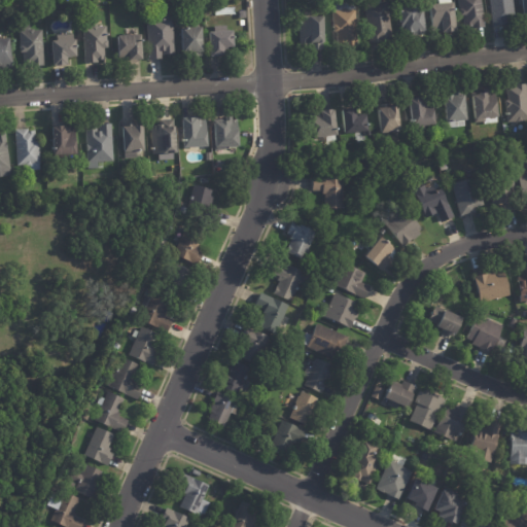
[(384,40),(369,43),(363,5),(371,4),(370,0),(379,0),(380,2),(385,2),(391,39),(384,40)]
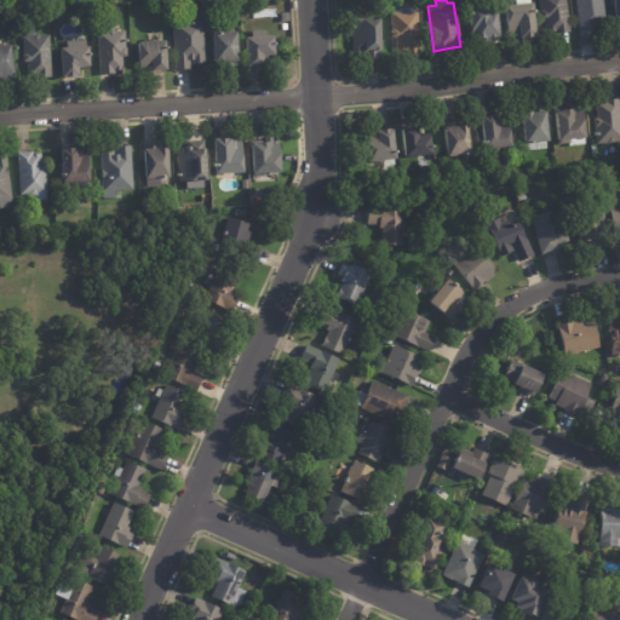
[(530,39),(516,40),(516,34),(505,35),(501,7),(516,6),(516,0),(528,0),(532,39),(530,39)]
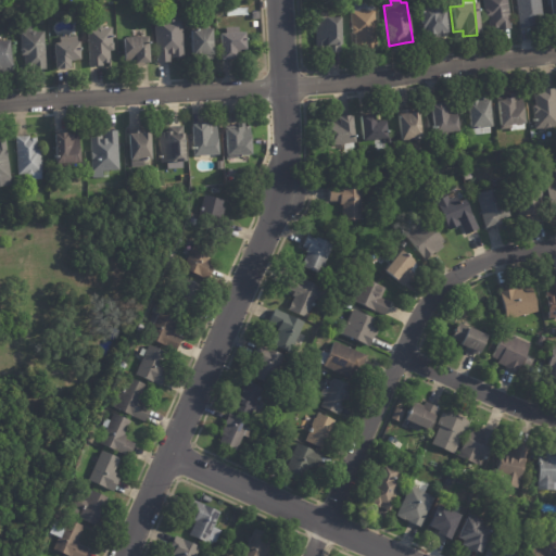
[(505,0),(509,30),(496,32),(496,29),(489,30),(487,17),(482,17),(481,11),(483,10),(481,0),(505,0)]
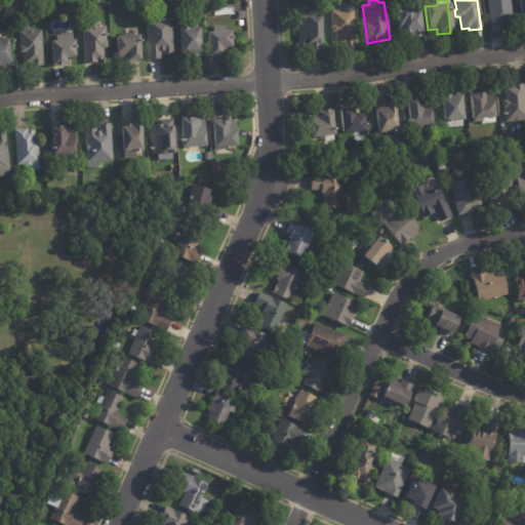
[(500,25),(488,27),(485,0),(508,0),(511,21),(499,22),(500,25)]
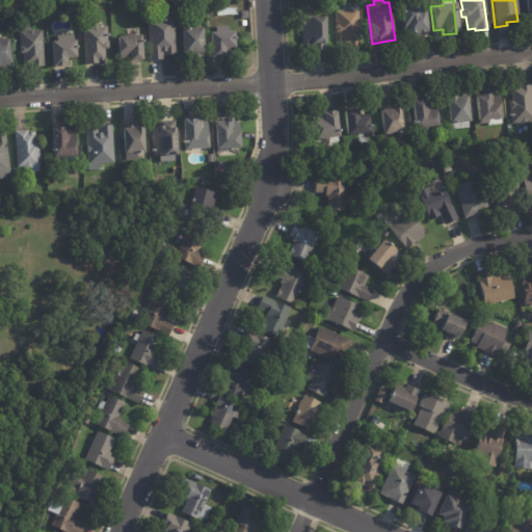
[(531,19),(524,20),(521,0),(531,0),(531,19)]
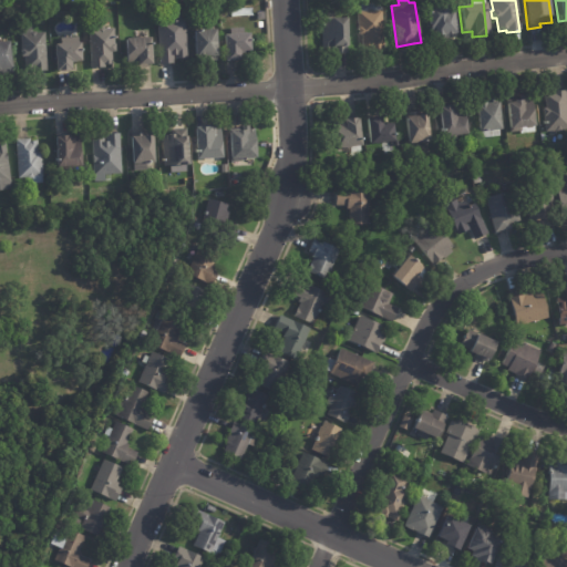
[(382,49),(368,50),(368,48),(362,48),(361,34),(357,34),(357,27),(358,27),(357,11),(360,11),(359,4),(380,3),(382,49)]
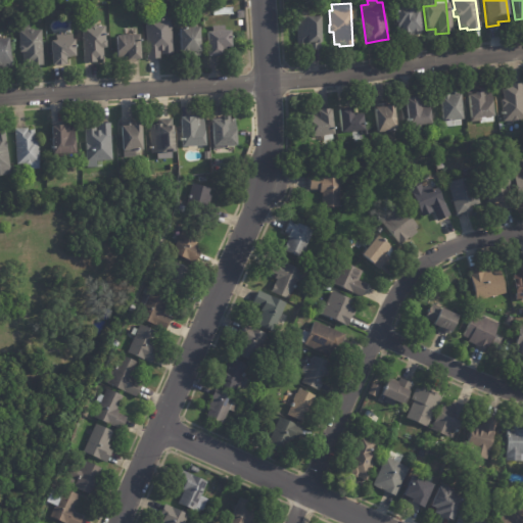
[(415,10),(417,10),(420,35),(412,36),(412,33),(399,35),(399,29),(396,30),(394,6),(411,5),(411,11),(415,10)]
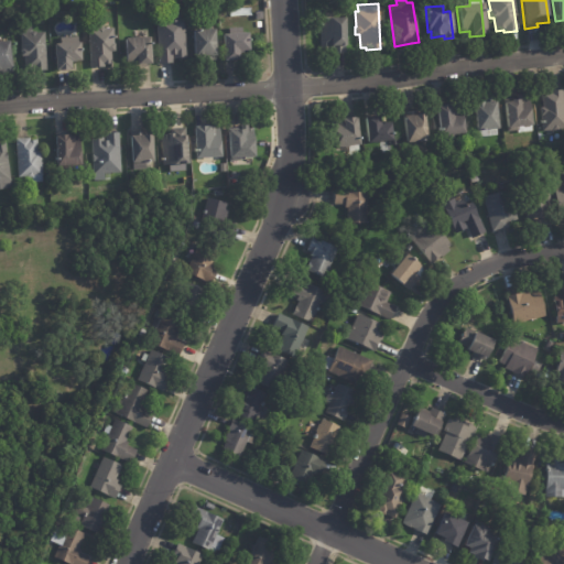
[(344,54),(333,54),(333,50),(327,51),(327,47),(323,47),(322,28),(318,28),(318,24),(322,24),(322,20),(343,19),(344,46),(346,46),(347,54),(344,54)]
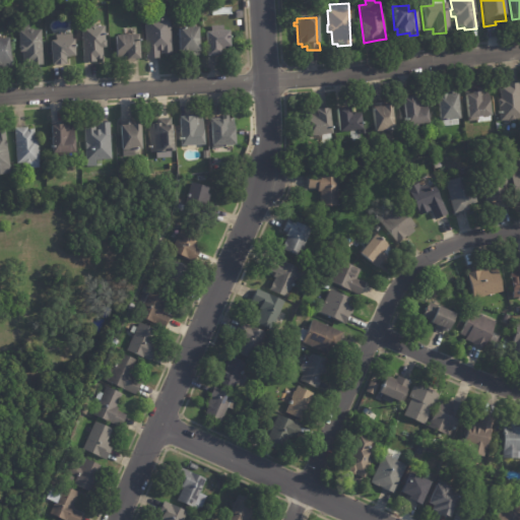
[(160,55),(160,56),(160,60),(147,60),(146,20),(163,20),(163,19),(171,19),(172,41),(173,41),(173,45),(172,45),(173,55),(160,55)]
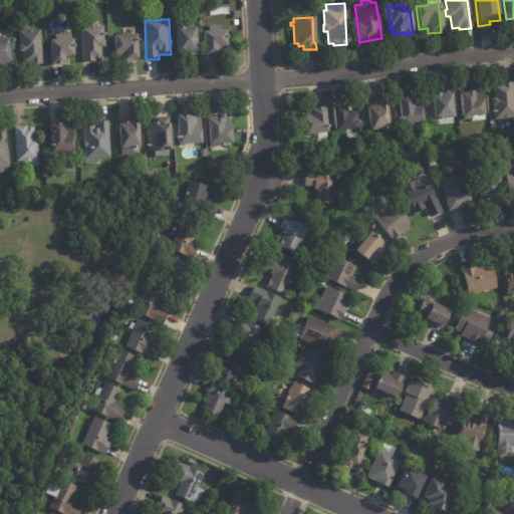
[(40,29),(42,64),(29,64),(29,62),(22,62),(22,51),(20,51),(20,31),(19,31),(19,24),(29,24),(29,28),(32,28),(34,29),(40,29)]
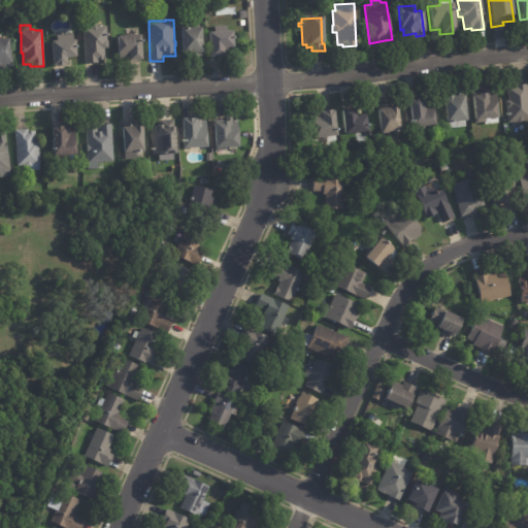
[(96,62),(86,63),(85,28),(93,27),(94,26),(98,26),(99,27),(107,26),(107,40),(108,40),(109,46),(105,46),(105,60),(98,60),(98,62),(96,62)]
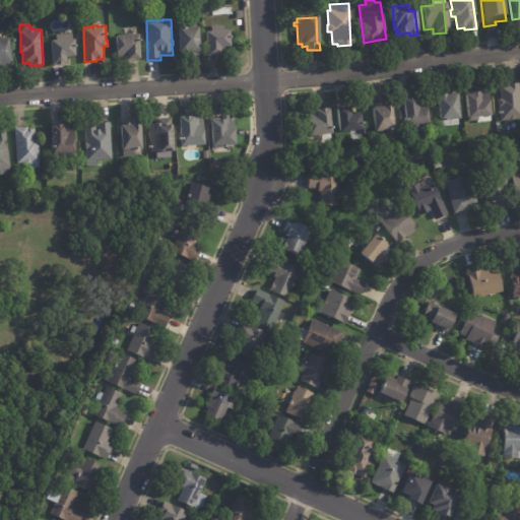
[(187,26),(199,26),(199,51),(197,51),(197,56),(188,56),(188,53),(183,53),(183,51),(180,51),(179,26),(187,25),(187,26)]
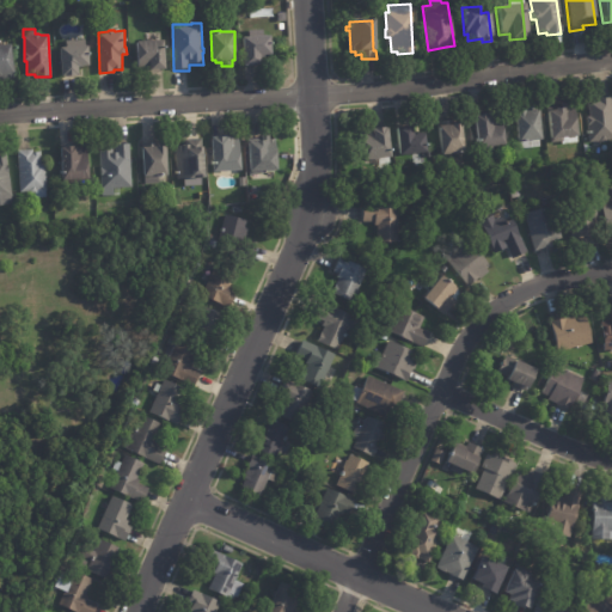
[(257,65),(245,65),(244,37),(270,36),(270,41),(274,41),(274,43),(271,43),(271,53),(259,54),(261,63),(257,65)]
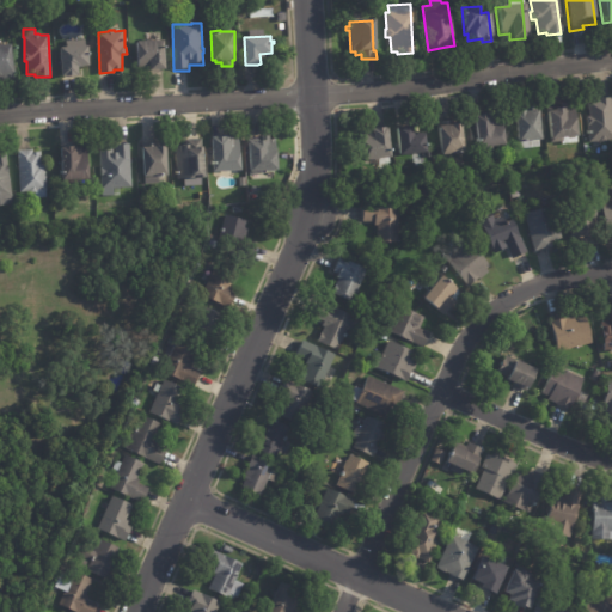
[(163,69),(151,71),(151,68),(139,69),(136,42),(164,41),(166,69),(163,69)]
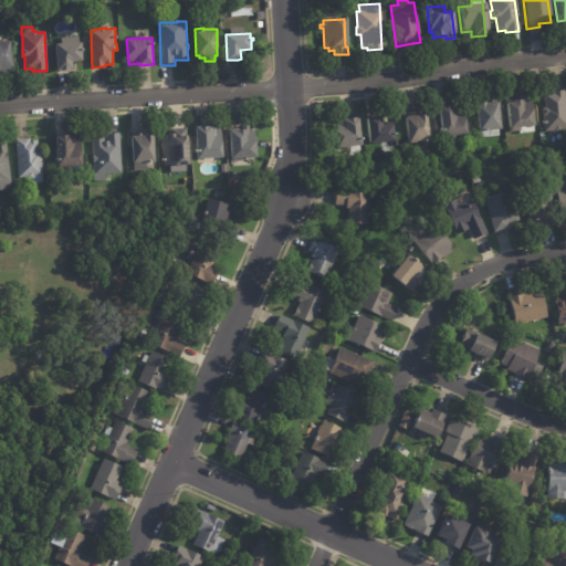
[(80,43),(82,43),(83,62),(76,62),(76,63),(72,64),(73,71),(59,72),(56,45),(60,45),(60,40),(77,39),(77,43),(80,43)]
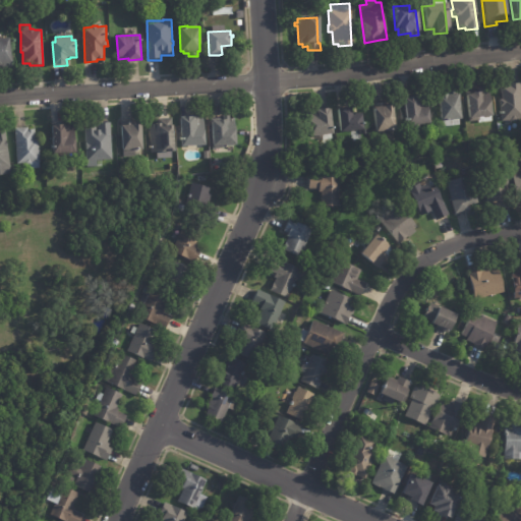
[(10,66),(2,67),(1,64),(0,64),(0,38),(10,37),(12,62),(10,62),(11,66),(10,66)]
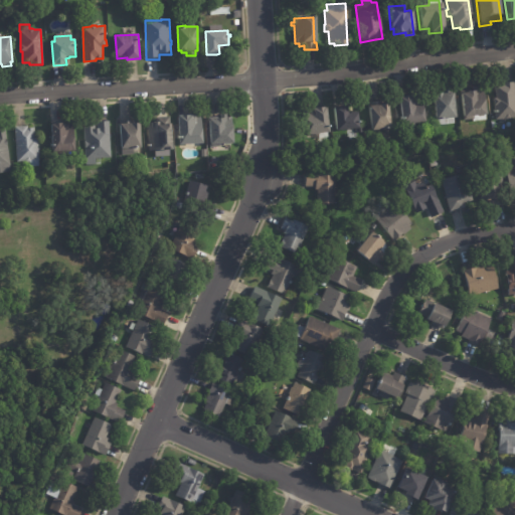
[(511,83),(514,106),(514,118),(509,119),(507,120),(504,121),(502,120),(494,121),(493,114),(491,114),(490,112),(494,112),(493,107),(492,107),(491,99),(493,99),(491,88),(498,87),(498,84),(511,81),(511,83)]
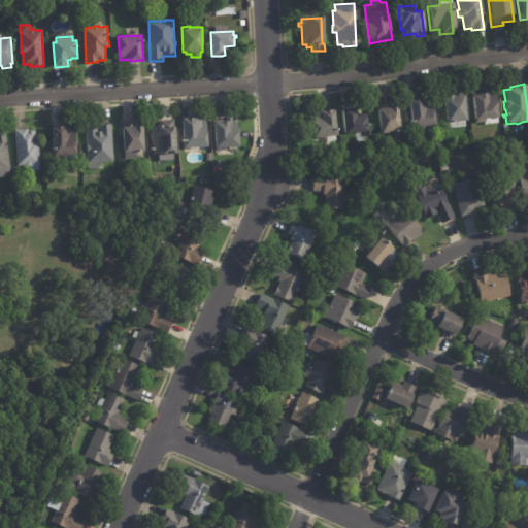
[(472,122),(468,97),(474,96),(474,95),(483,94),(482,90),(488,89),(489,93),(494,92),(498,124),(485,126),(484,121),(472,122)]
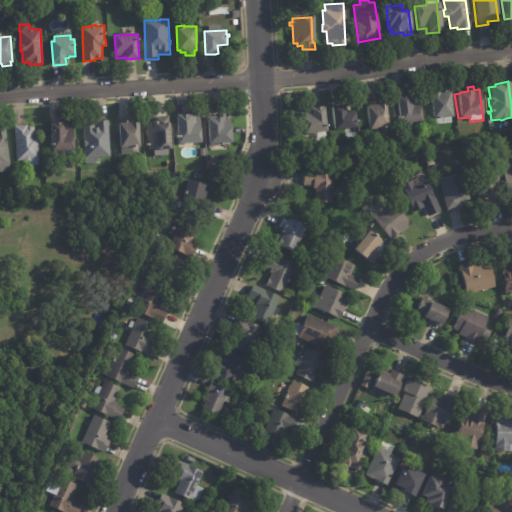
[(431,120),(427,94),(433,93),(433,91),(449,89),(450,94),(448,94),(452,123),(435,125),(435,120),(431,120)]
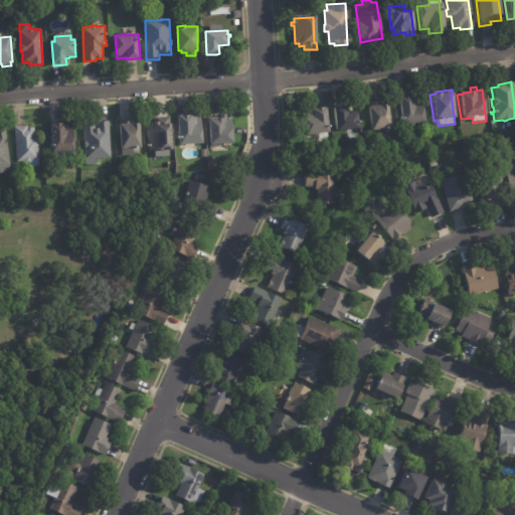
[(397,99),(399,99),(399,98),(408,96),(408,97),(410,97),(410,98),(414,98),(414,99),(419,99),(423,123),(415,124),(416,127),(406,129),(405,125),(401,126),(400,121),(397,121),(397,120),(400,119),(397,99)]
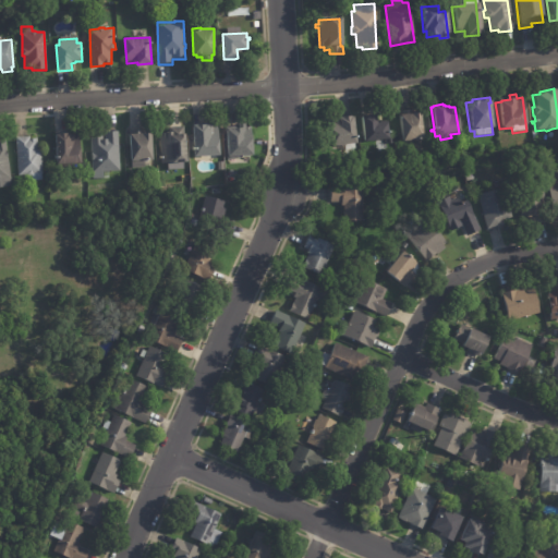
[(410,114),(417,113),(421,140),(401,142),(398,116),(403,116),(402,111),(409,110),(409,114),(410,114)]
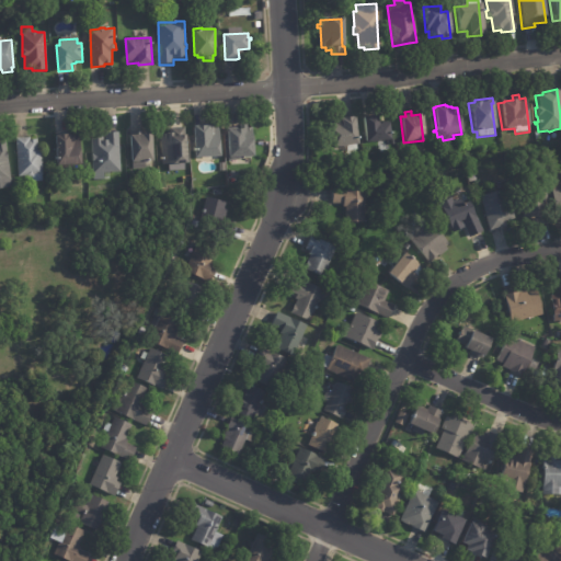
[(356,148),(350,149),(348,145),(332,147),(329,123),(333,122),(333,121),(338,121),(338,118),(352,116),(356,142),(357,141),(358,148),(356,148)]
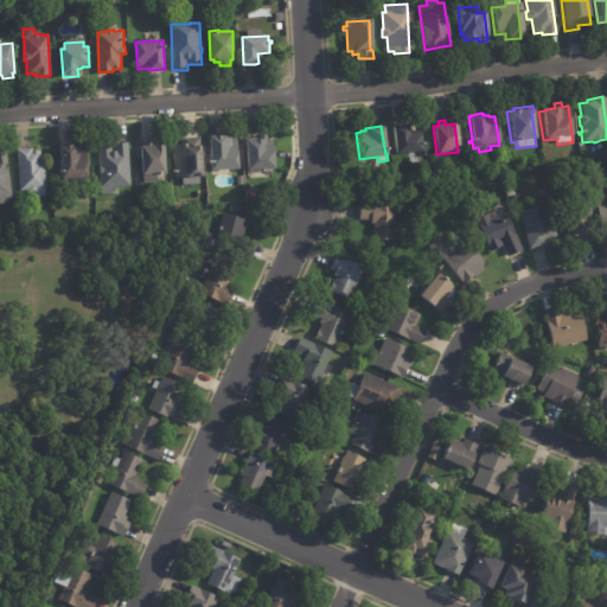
[(420,152),(421,152),(394,155),(390,128),(406,126),(406,134),(417,132),(420,152)]
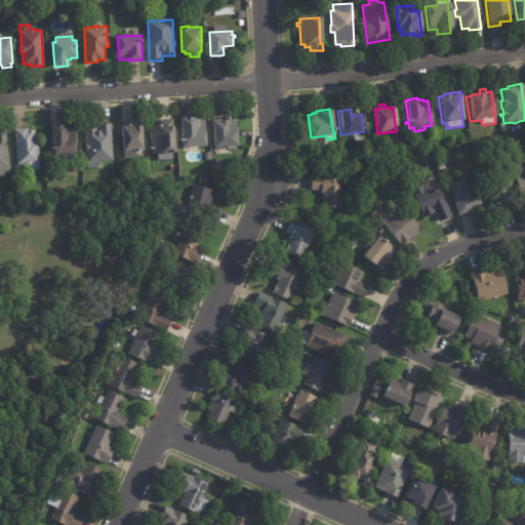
[(203,145),(183,146),(182,116),(196,115),(196,117),(200,117),(200,119),(205,118),(206,145),(203,145)]
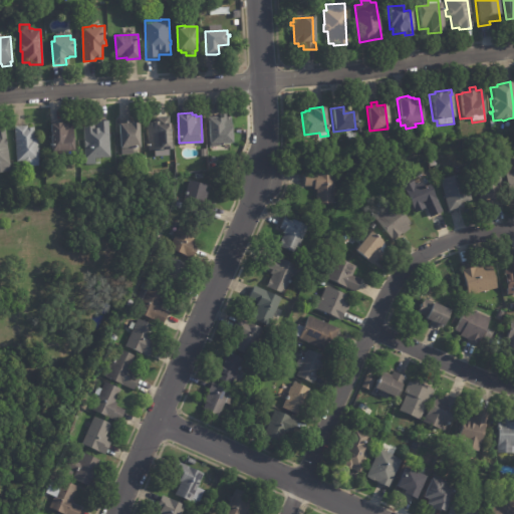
[(231,142),(211,143),(211,118),(216,118),(216,116),(222,116),(221,112),(226,112),(226,116),(233,116),(233,142),(231,142)]
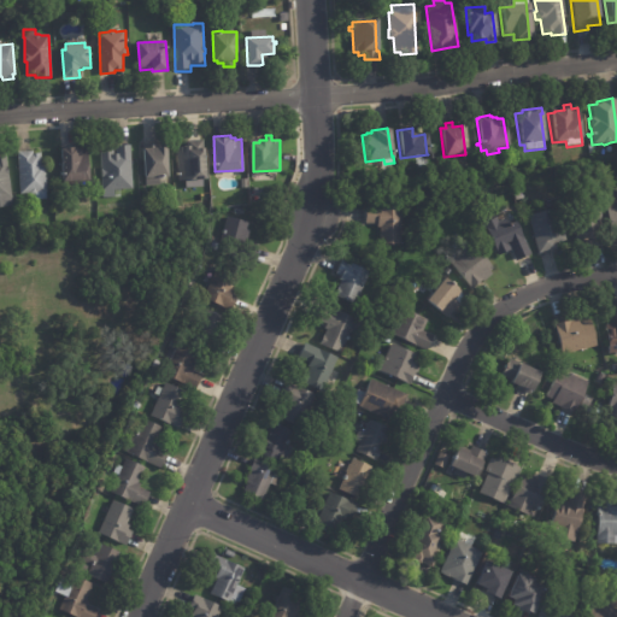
[(169,175),(165,176),(165,184),(145,186),(144,177),(146,177),(144,147),(141,147),(141,145),(148,144),(148,142),(154,142),(154,144),(168,142),(169,175)]
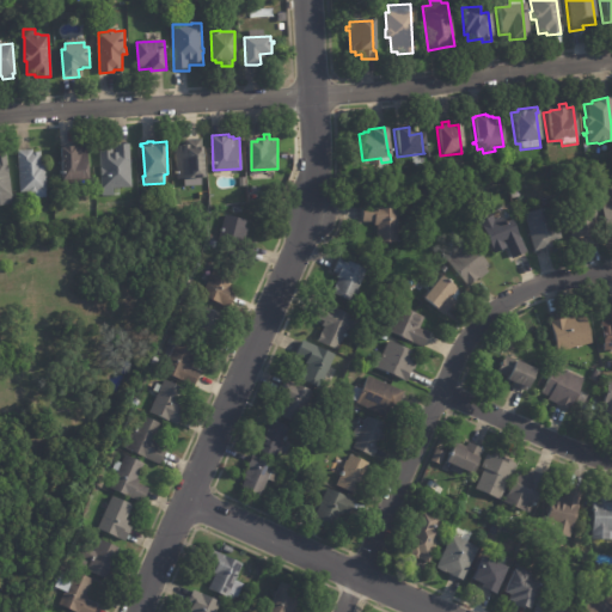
[(115,148),(115,144),(130,142),(133,187),(121,187),(121,194),(103,195),(101,148),(115,148)]
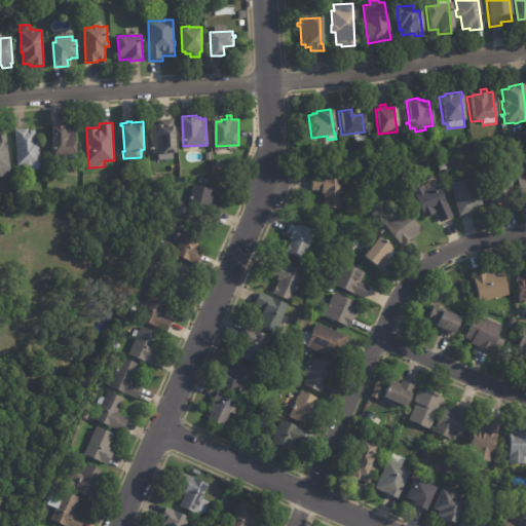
[(173,125),(178,125),(178,134),(177,134),(179,151),(154,153),(151,125),(158,124),(158,123),(165,123),(165,126),(173,125)]
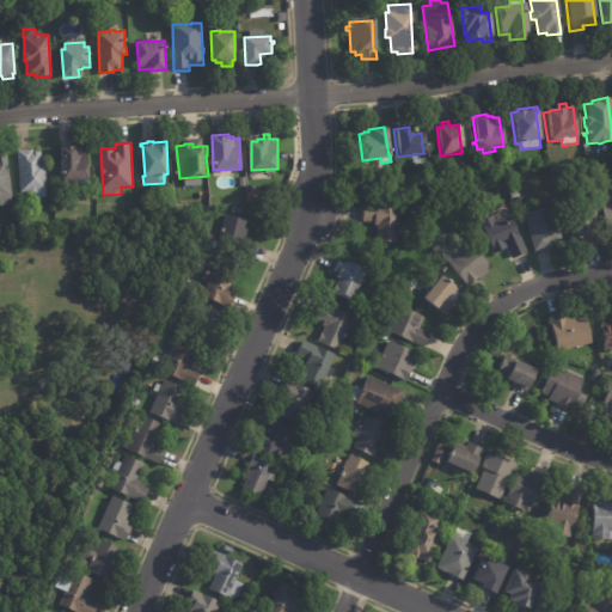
[(60,147),(62,147),(62,146),(73,146),(73,147),(77,147),(77,148),(79,147),(79,150),(86,150),(87,178),(62,181),(60,147)]
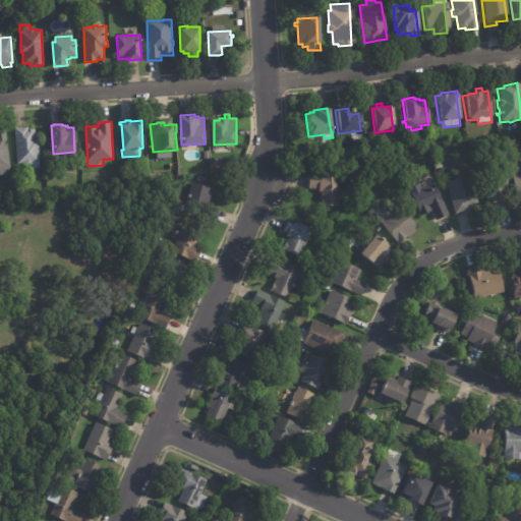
[(15,128),(29,127),(29,129),(36,129),(37,141),(40,141),(41,163),(40,163),(41,168),(30,169),(29,164),(18,165),(15,128)]
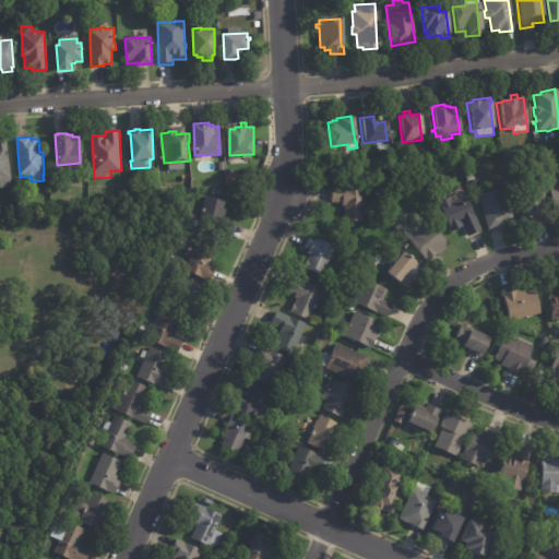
[(0,142),(6,142),(8,151),(9,151),(10,158),(9,159),(13,186),(0,188),(0,142)]
